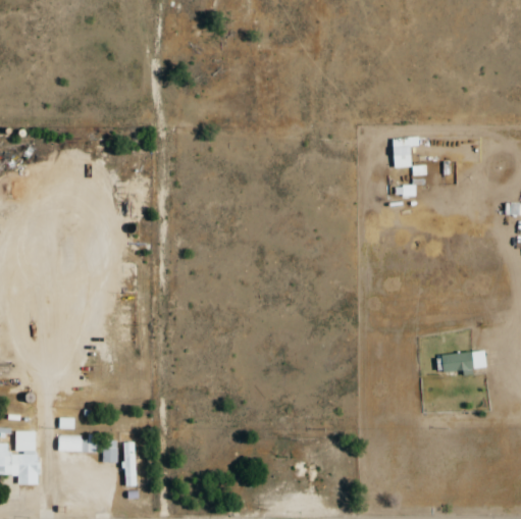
[(38,429),(13,429),(13,440),(0,439),(0,475),(19,476),(19,482),(38,482),(38,429)]
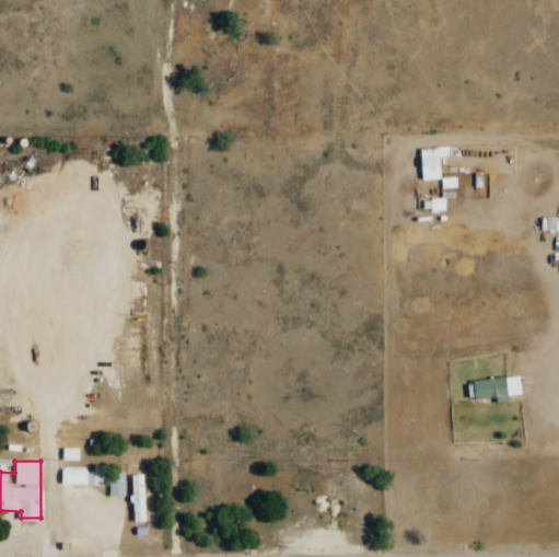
[(86,482),(100,482),(100,471),(89,471),(89,465),(63,465),(63,474),(86,474),(86,482)]
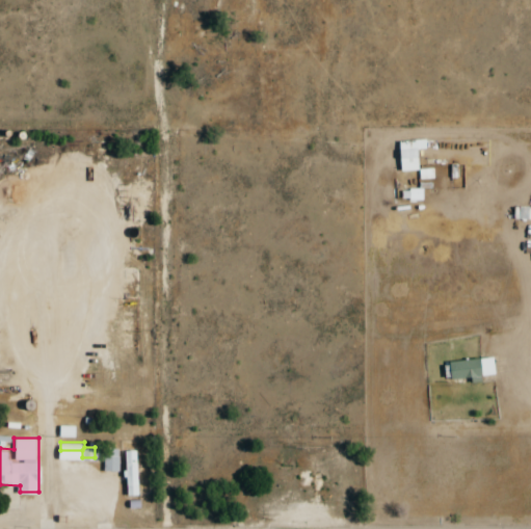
[(120,447),(105,447),(105,470),(120,470),(120,447)]
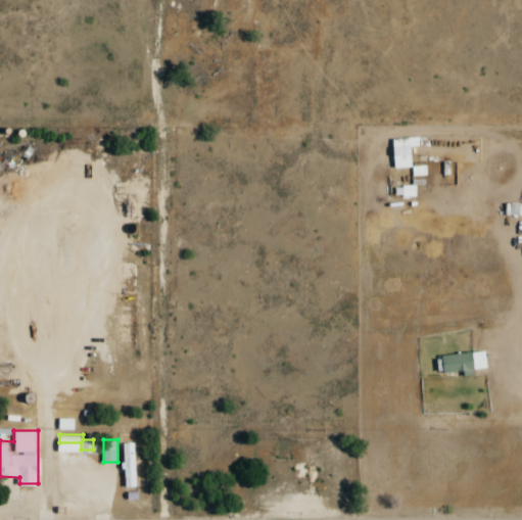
[(125,442),(125,483),(135,483),(135,442),(125,442)]
